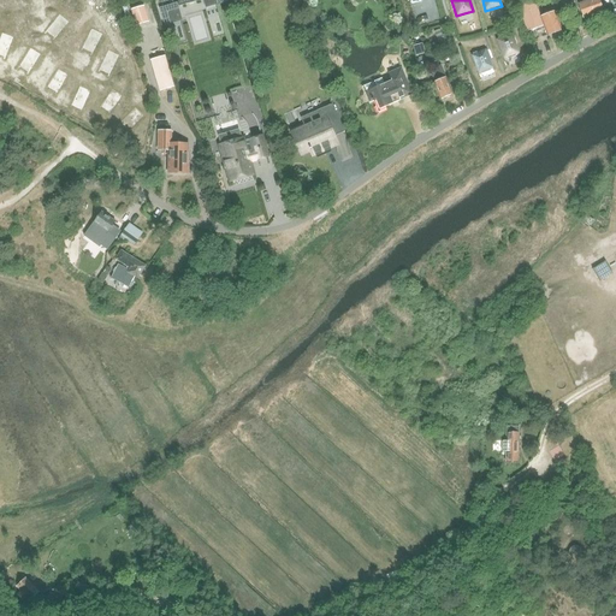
[(526,33),(544,25),(548,35),(562,30),(555,12),(542,17),(534,0),(527,0),(515,5),(526,33)]
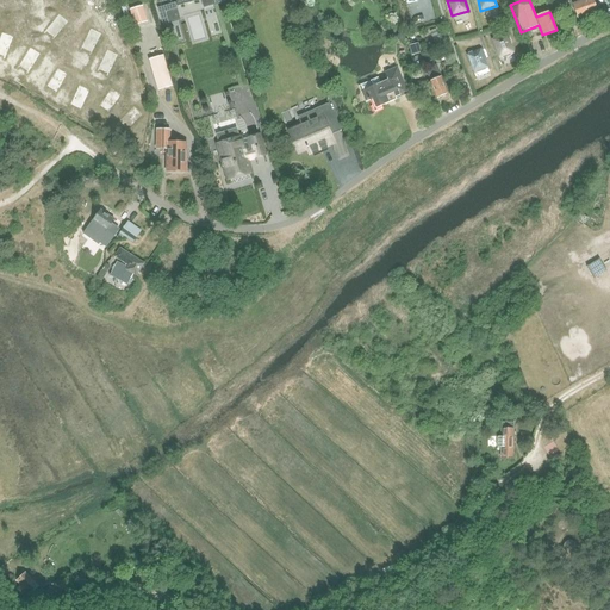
[(554,0),(558,11),(566,7),(564,0),(554,0)]
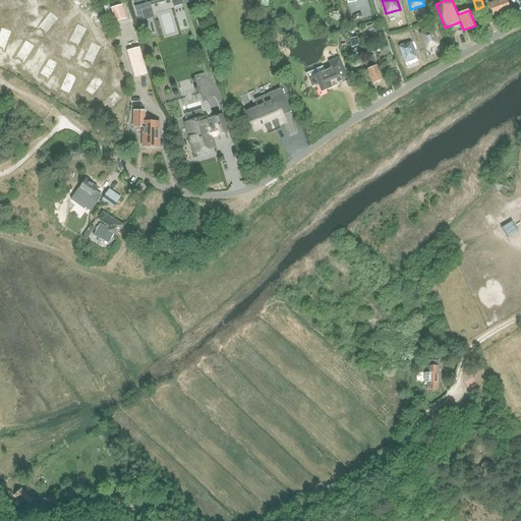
[(481,0),(483,6),(484,9),(490,7),(493,13),(502,10),(502,12),(510,9),(506,0),(481,0)]
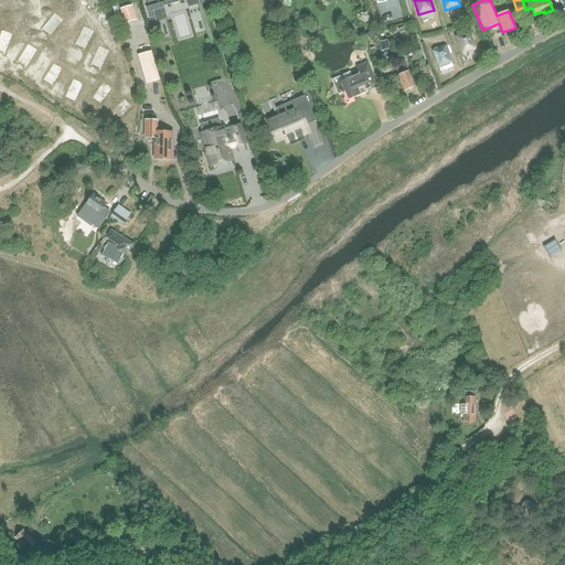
[(161,2),(146,8),(150,23),(156,22),(152,11),(163,8),(161,2)]
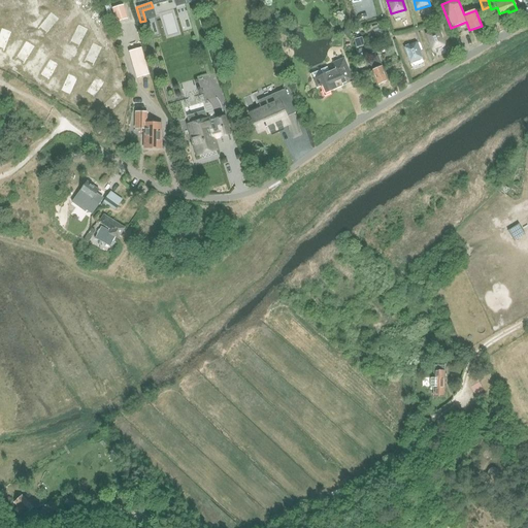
[(111,8),(116,23),(127,20),(122,4),(111,8)]
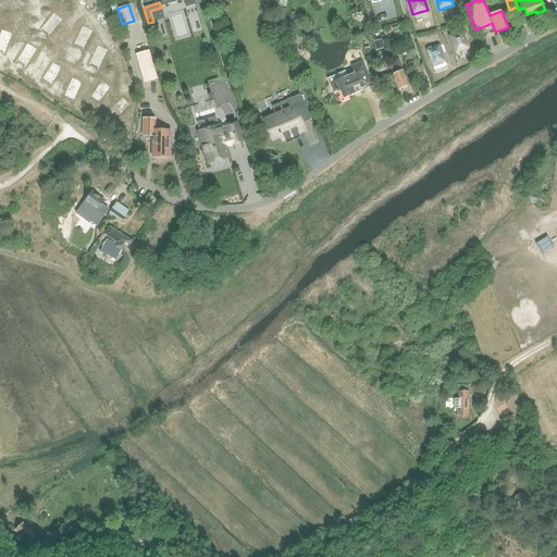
[(57,8),(44,23),(52,29),(64,14),(57,8)]
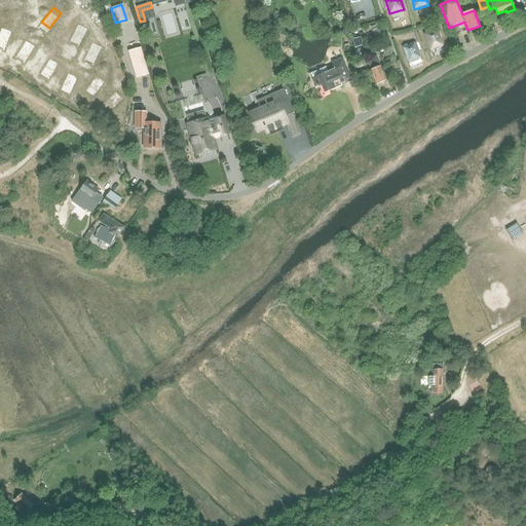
[(82,19),(73,35),(82,39),(90,23),(82,19)]
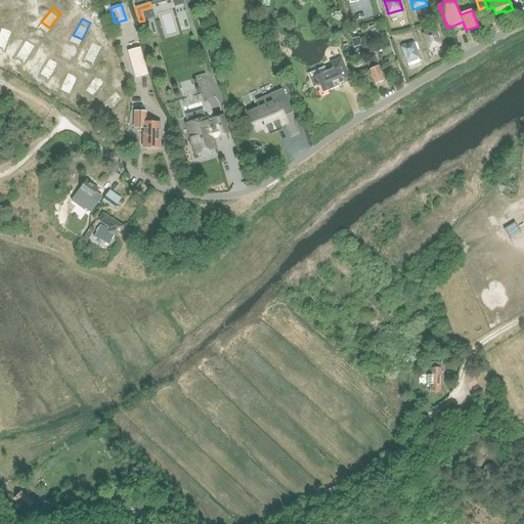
[(5,27),(0,39),(0,43),(8,47),(14,30),(5,27)]
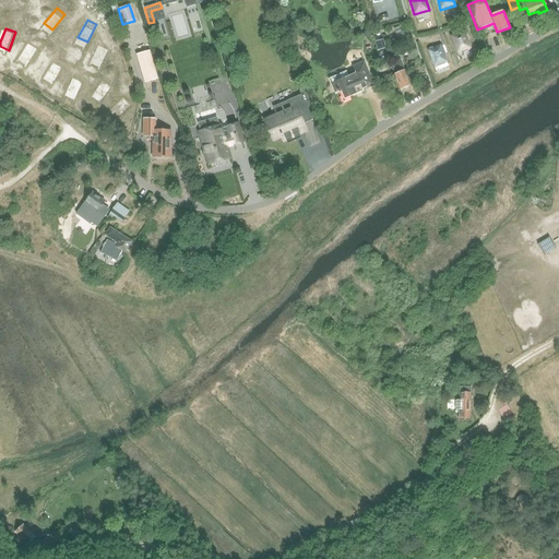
[(464,30),(450,36),(456,55),(472,48),(464,30)]
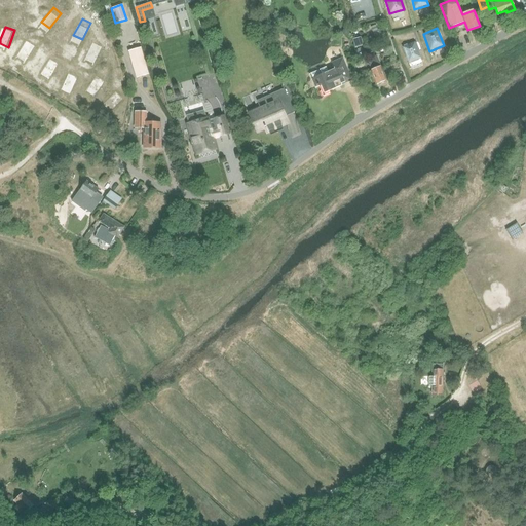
[(363,45),(360,37),(355,38),(354,36),(351,37),(355,48),(363,45)]
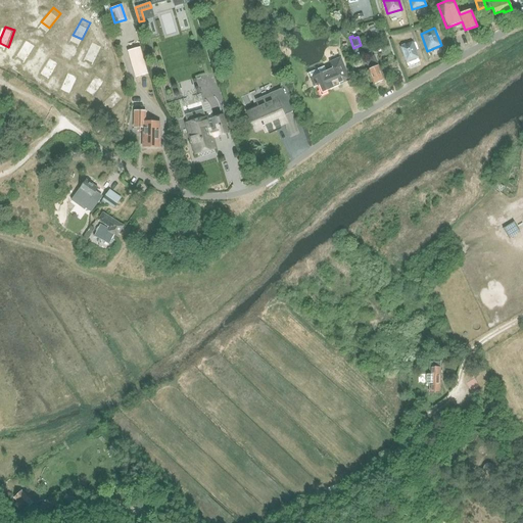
[(27,38),(16,53),(26,58),(36,43),(27,38)]
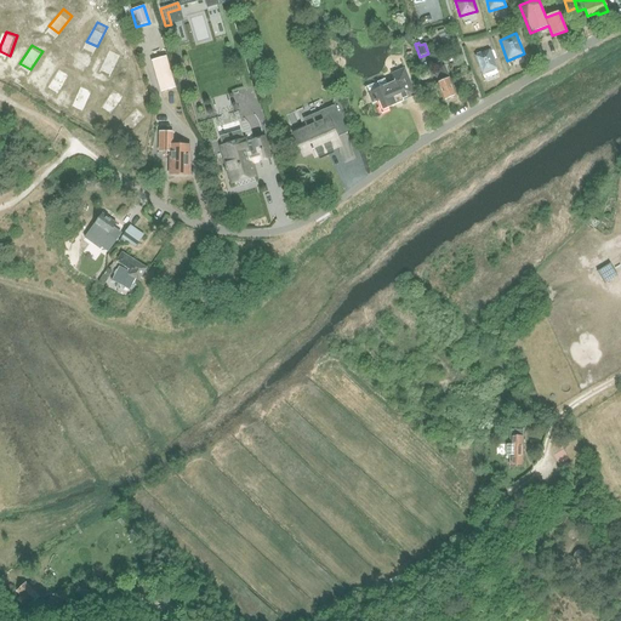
[(107,47),(97,67),(108,72),(118,52),(107,47)]
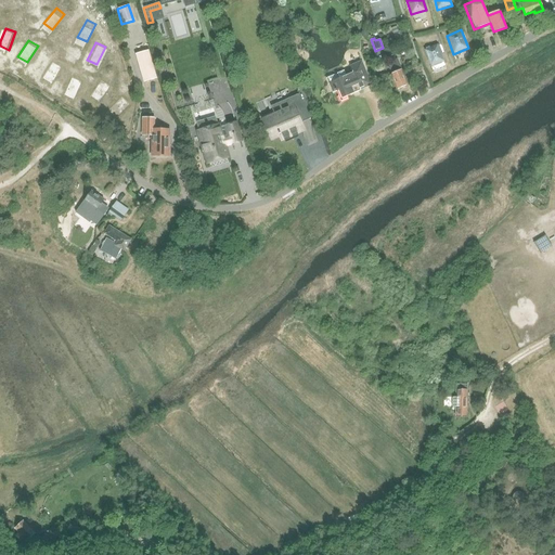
[(437,44),(425,49),(431,66),(444,62),(437,44)]
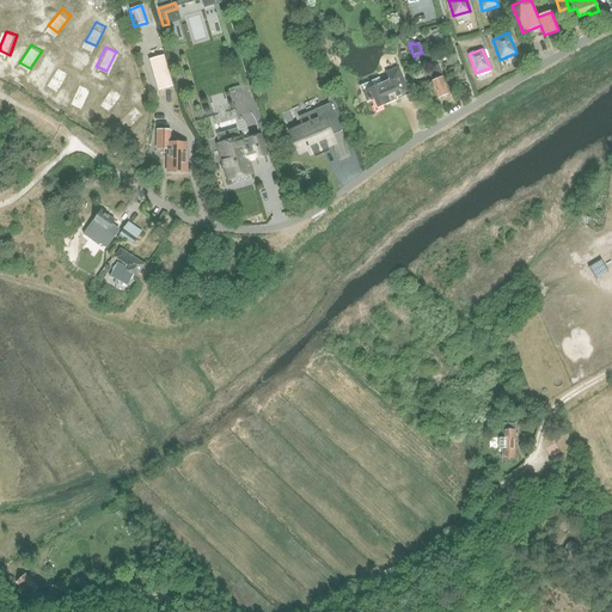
[(148,60),(158,91),(173,86),(164,55),(148,60)]
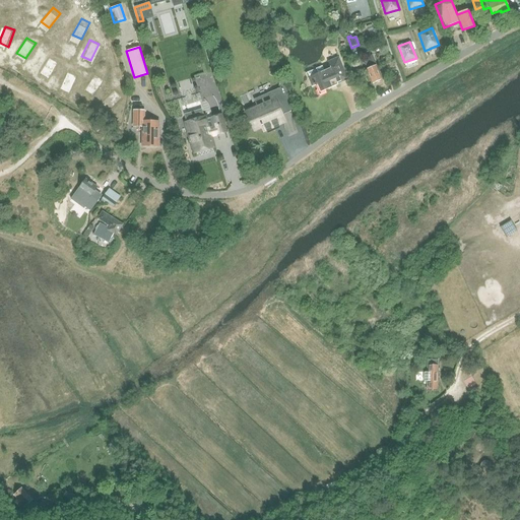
[(351,50),(353,54),(359,68),(365,66),(358,47),(351,50)]
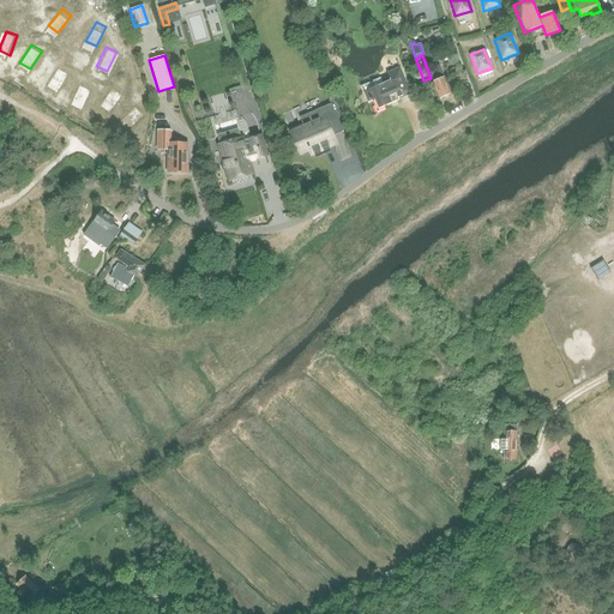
[(58,65),(47,84),(58,90),(68,71),(58,65)]
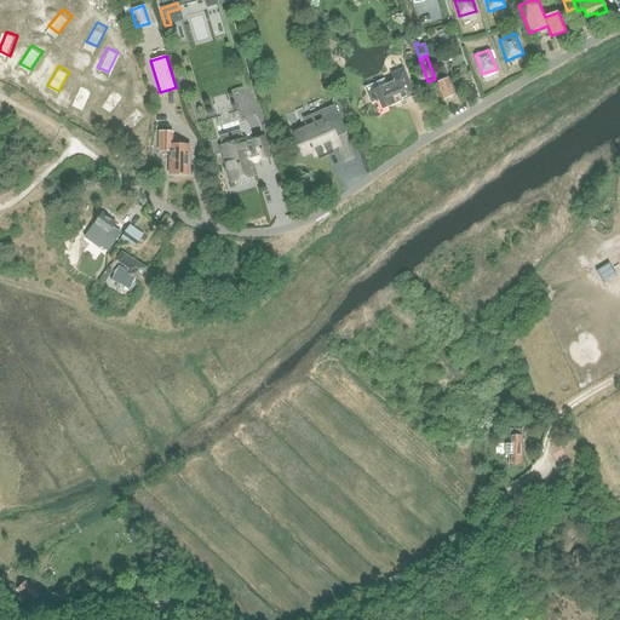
[(431,70),(436,80),(435,80),(436,84),(436,82),(443,99),(455,93),(443,65),(431,70)]
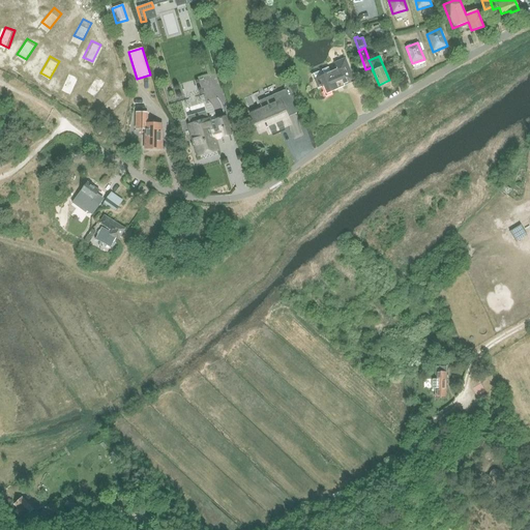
[(315,74),(311,75),(317,89),(321,87),(326,96),(332,93),(331,91),(345,85),(355,81),(346,58),(334,62),(336,69),(330,72),(328,67),(315,74)]
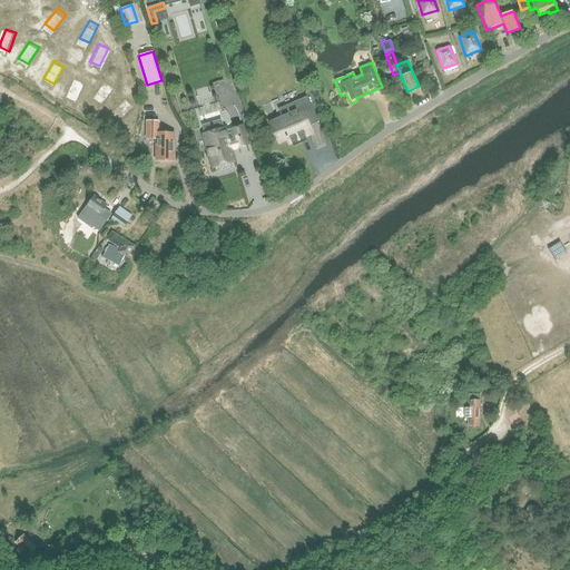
[(74,77),(65,95),(75,100),(84,81),(74,77)]
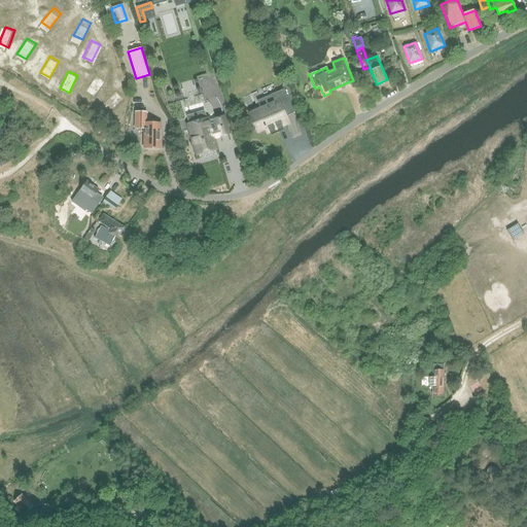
[(96,74),(88,91),(97,96),(105,78),(96,74)]
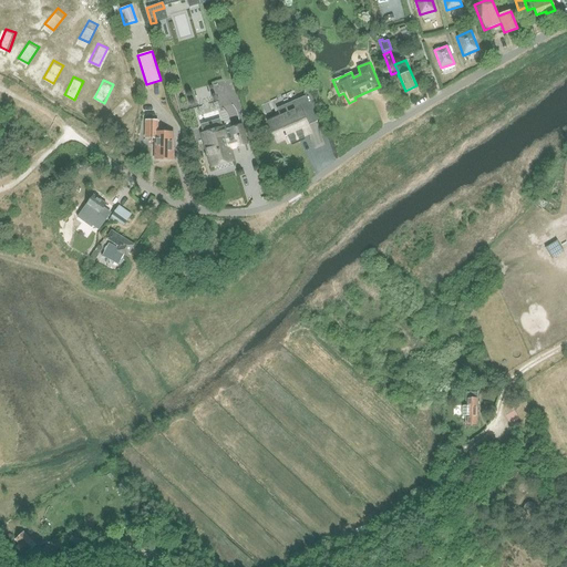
[(120,96),(114,115),(124,119),(131,100),(120,96)]
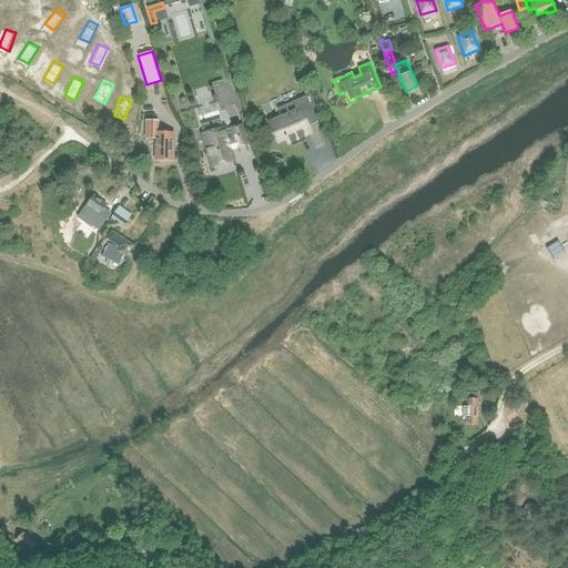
[(306,134),(305,133),(302,127),(316,121),(305,97),(276,109),(280,115),(269,120),(277,140),(285,135),(286,138),(287,138),(288,142),(306,134)]
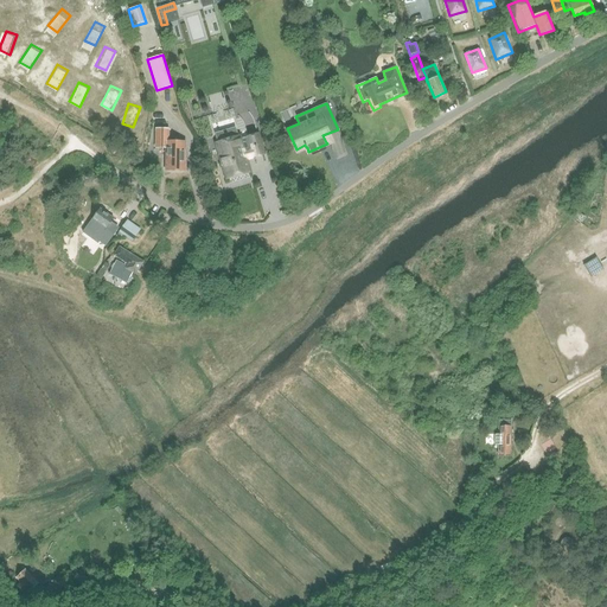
[(166,171),(185,171),(185,141),(168,141),(168,129),(155,129),(155,148),(166,148),(166,171)]
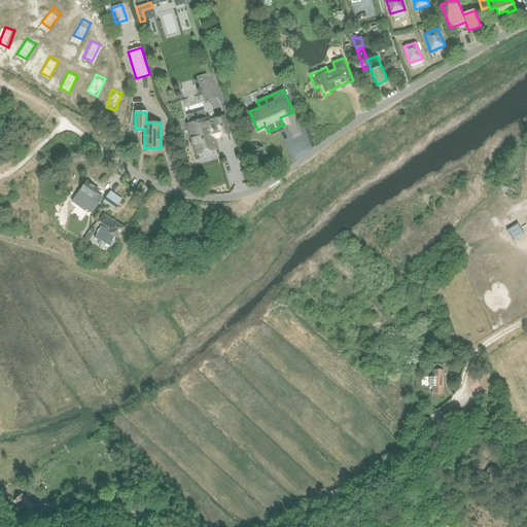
[(188,124),(187,124),(189,132),(197,155),(216,149),(213,137),(219,135),(219,136),(230,133),(224,116),(214,119),(211,120),(210,117),(207,118),(188,124)]
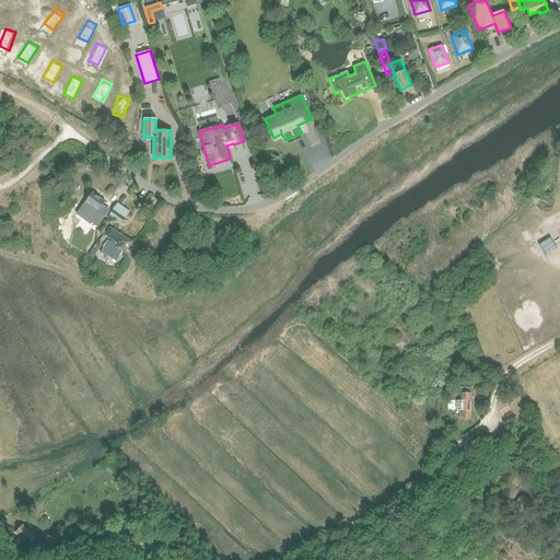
[(82,207),(77,216),(90,224),(91,223),(96,228),(108,211),(102,206),(105,201),(93,193),(82,207)]
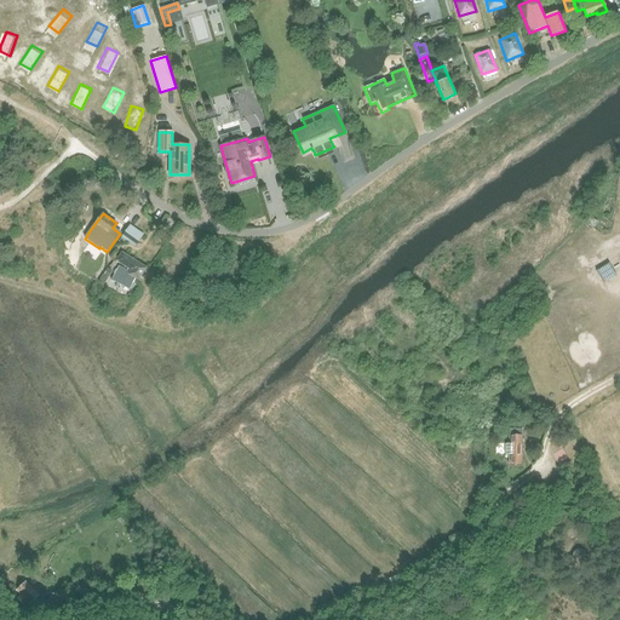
[(130,224),(119,240),(125,245),(127,241),(135,247),(144,235),(130,224)]
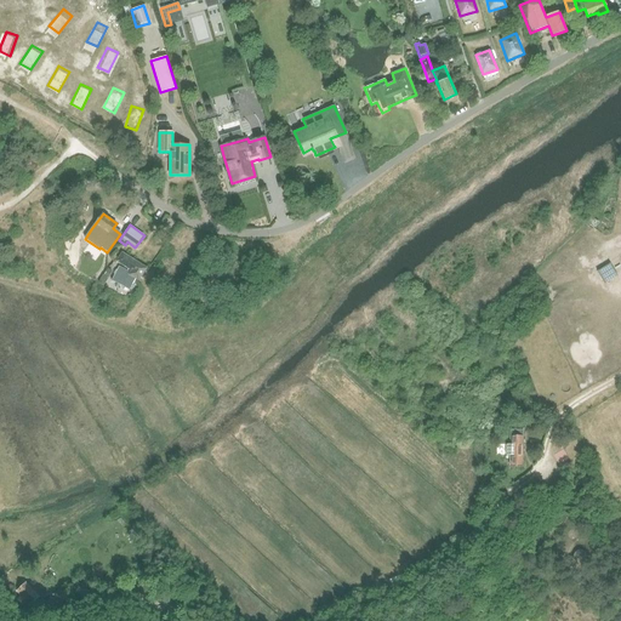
[(130,272),(127,271),(126,274),(136,279),(140,281),(147,267),(142,265),(143,262),(138,260),(137,261),(121,252),(117,261),(131,271),(130,272)]
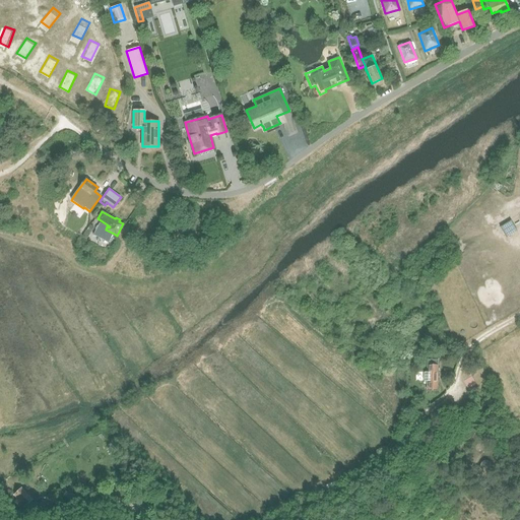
[(517,231),(513,223),(511,220),(501,225),(507,236),(517,231)]
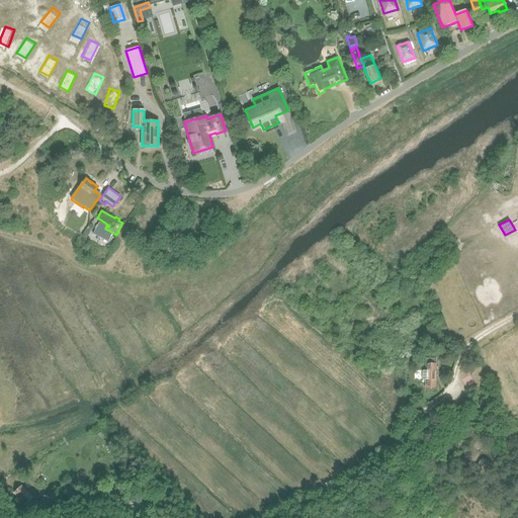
[(105,229),(106,226),(99,223),(93,234),(108,242),(113,233),(105,229)]
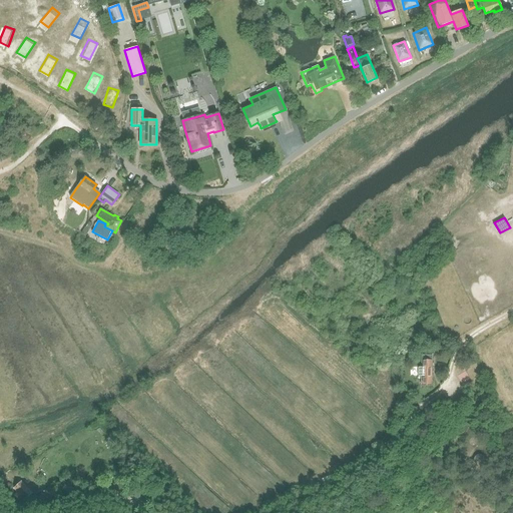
[(432,386),(432,360),(433,356),(423,355),(422,385),(432,386)]
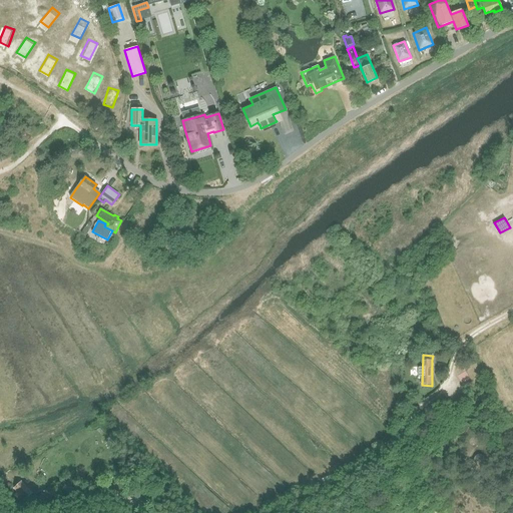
[(14,487),(17,491),(13,495),(19,500),(23,496),(25,499),(32,491),(21,480),(14,487)]
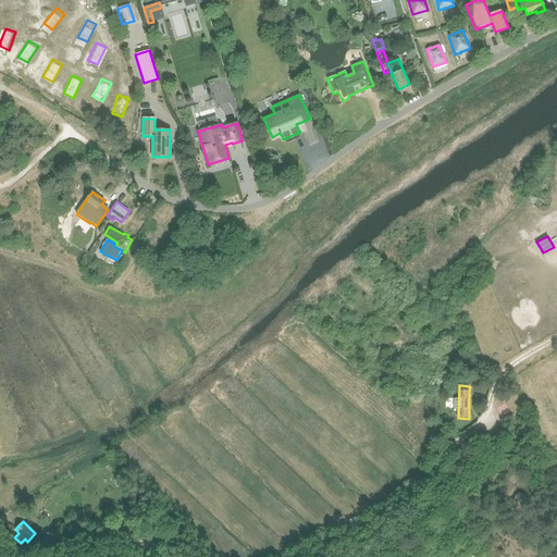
[(42,535),(32,544),(37,551),(49,541),(45,535),(45,534),(42,535)]
